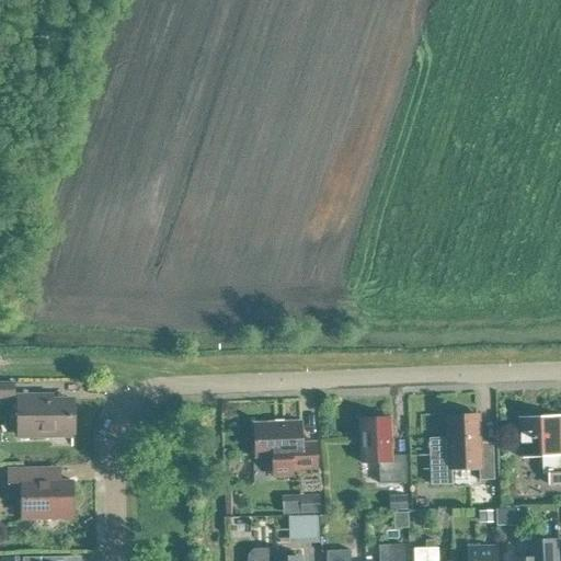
[(0,398),(13,398),(13,382),(0,382),(0,398)]
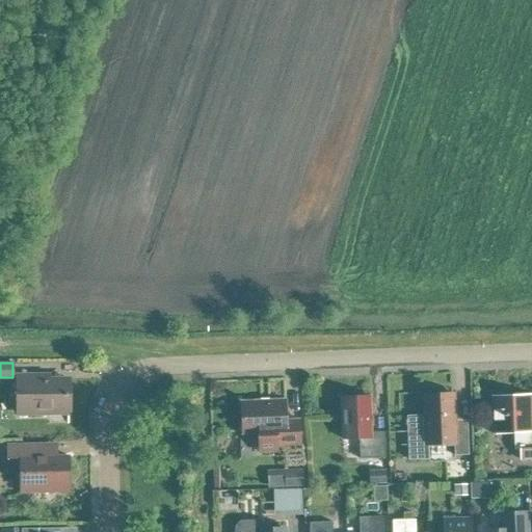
[(37,379),(37,375),(17,375),(18,415),(67,414),(67,424),(68,424),(67,379),(37,379)]
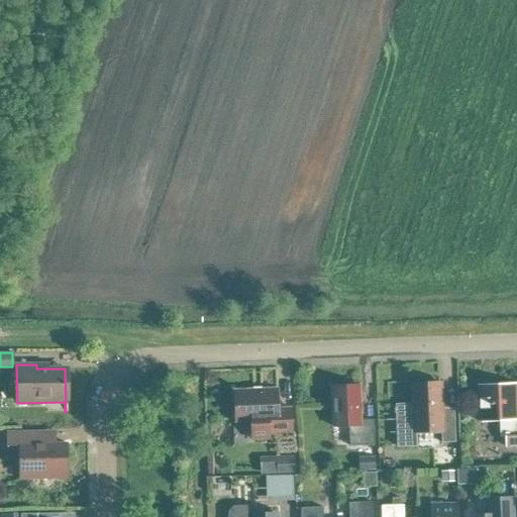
[(440,409),(438,382),(412,383),(412,404),(394,404),(394,409),(392,409),(393,413),(394,413),(395,447),(415,447),(414,432),(440,431),(440,442),(454,442),(453,408),(440,409)]
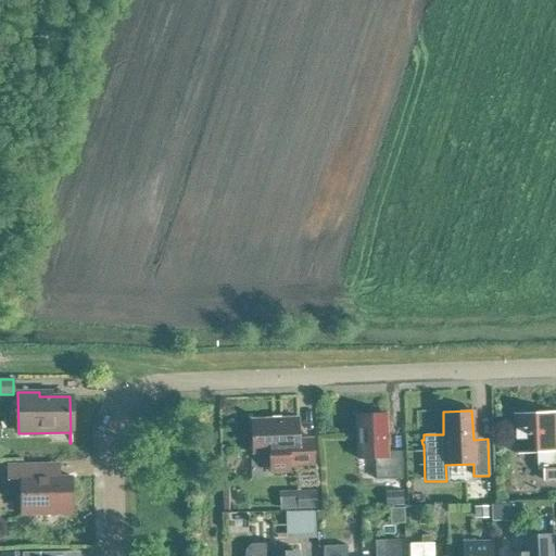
[(555,428),(554,428),(554,412),(513,414),(515,454),(535,453),(536,470),(541,470),(542,480),(555,479),(555,428)]
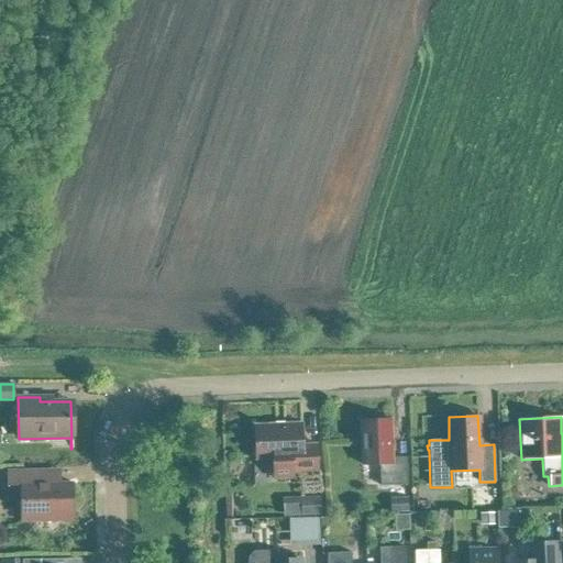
[(406,457),(392,457),(390,419),(360,420),(362,465),(379,464),(381,486),(407,485),(406,457)]
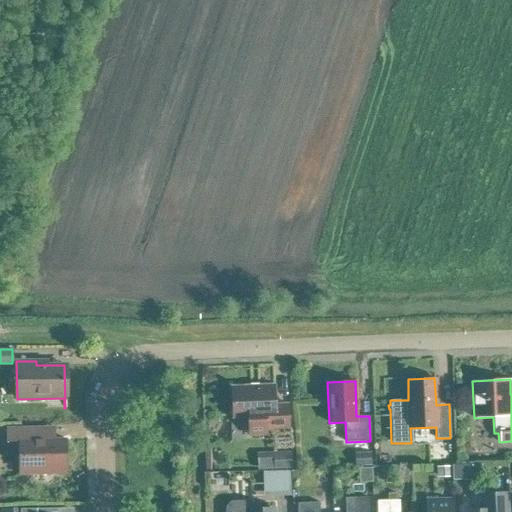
[(274,405),(273,385),(231,387),(232,418),(247,417),(248,436),(267,435),(267,429),(288,428),(287,404),(274,405)]
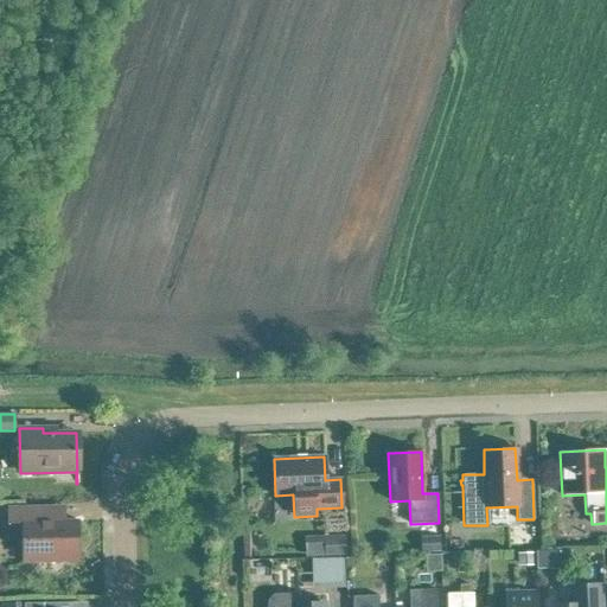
[(36,522),(34,508),(6,508),(7,524),(21,523),(21,562),(78,561),(78,521),(36,522)]
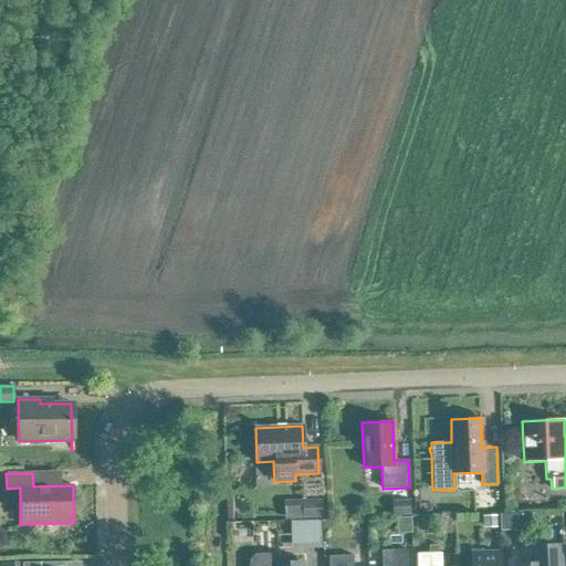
[(506,512),(506,496),(493,496),(493,512),(506,512)]
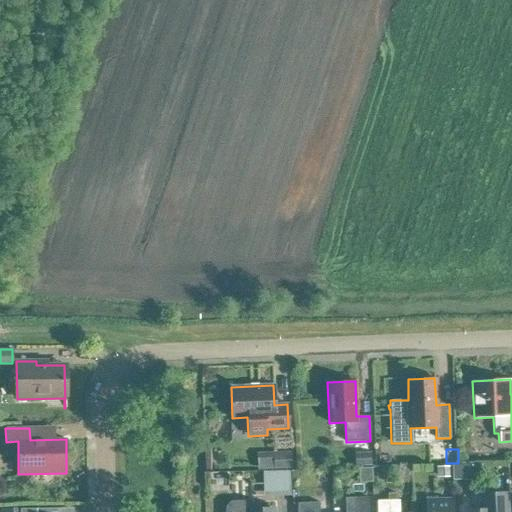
[(274,468),(291,467),(291,450),(273,451),(274,468)]
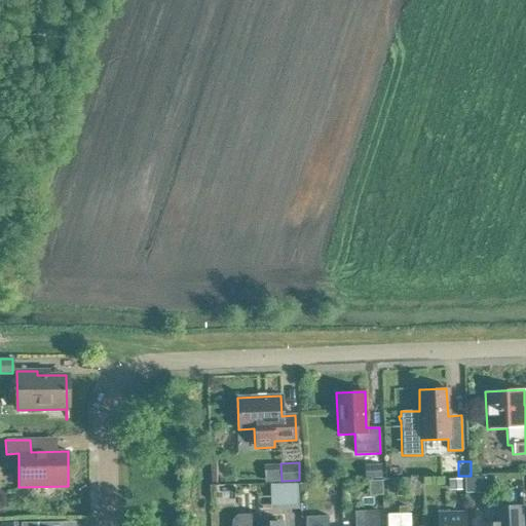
[(365,478),(382,477),(381,463),(365,464),(365,478)]
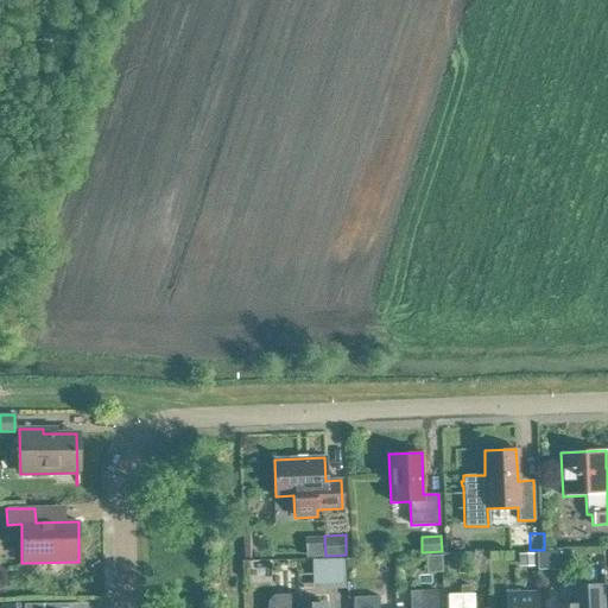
[(538,552),(538,570),(572,569),(571,551),(538,552)]
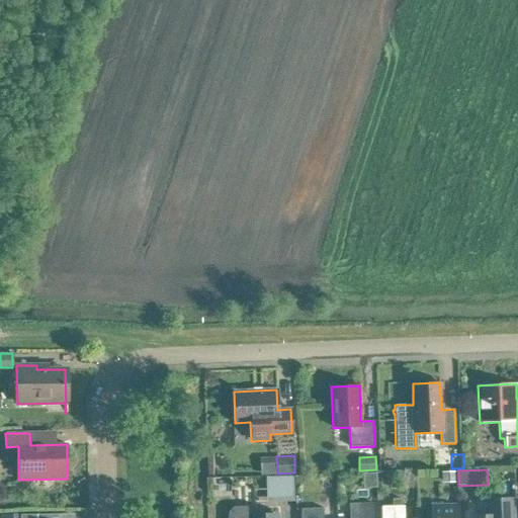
[(455,471),(442,471),(442,483),(455,482),(455,471)]
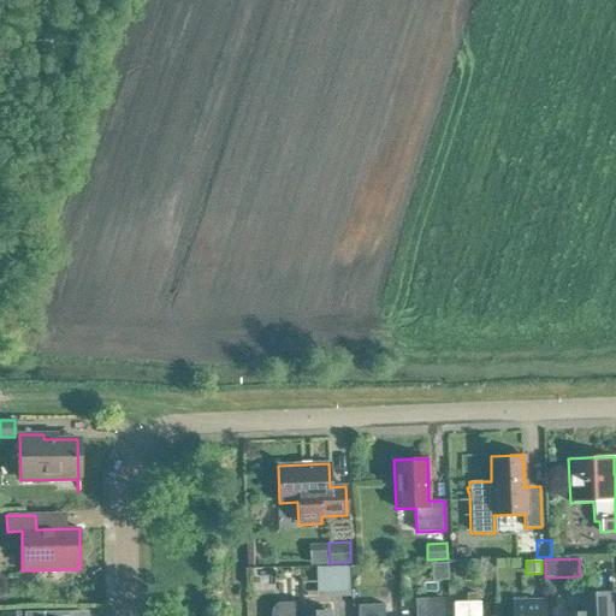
[(317,597),(350,596),(350,567),(317,567),(317,597)]
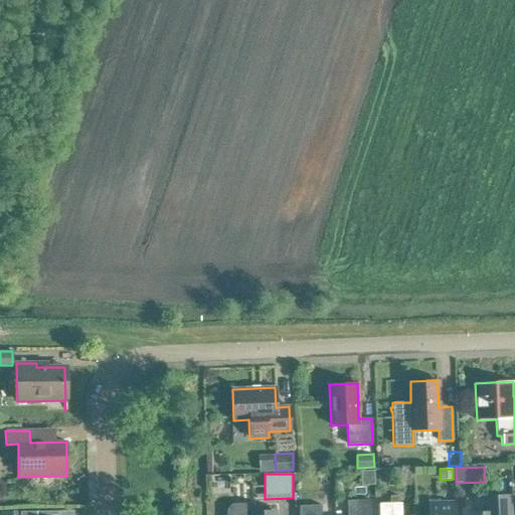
[(465,514),(510,514),(510,496),(483,496),(483,512),(465,513),(465,514)]
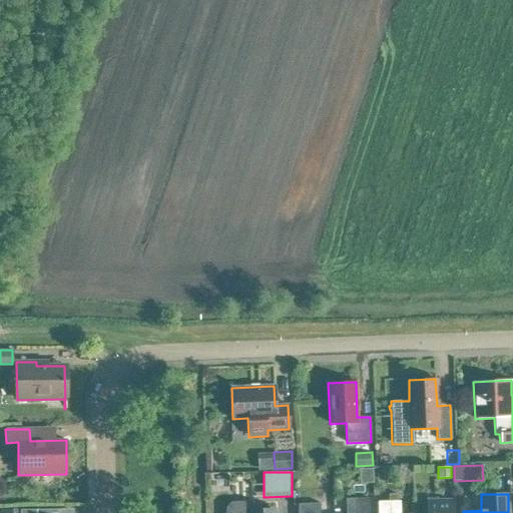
[(368,512),(368,498),(345,499),(345,512),(368,512)]
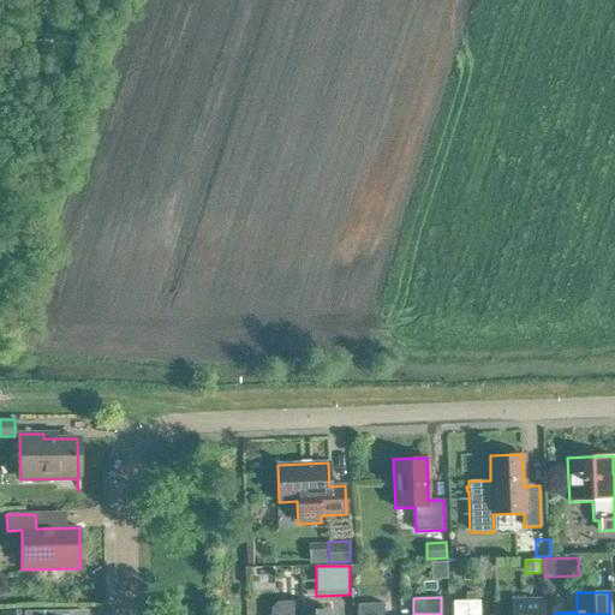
[(537,614),(537,599),(511,599),(511,614),(537,614)]
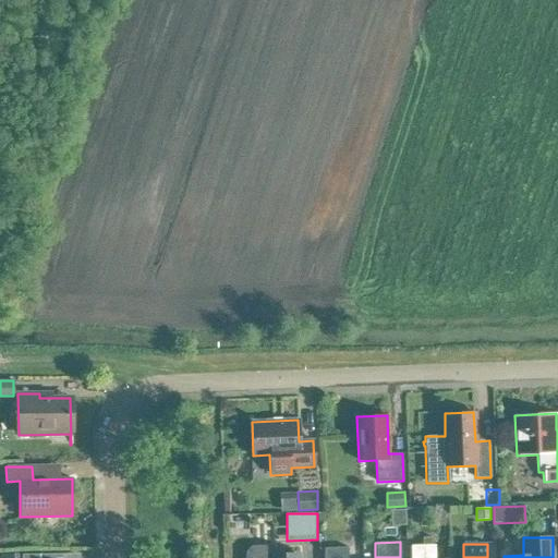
[(276,556),(275,545),(251,546),(245,552),(245,557),(296,557),(298,555),(276,556)]
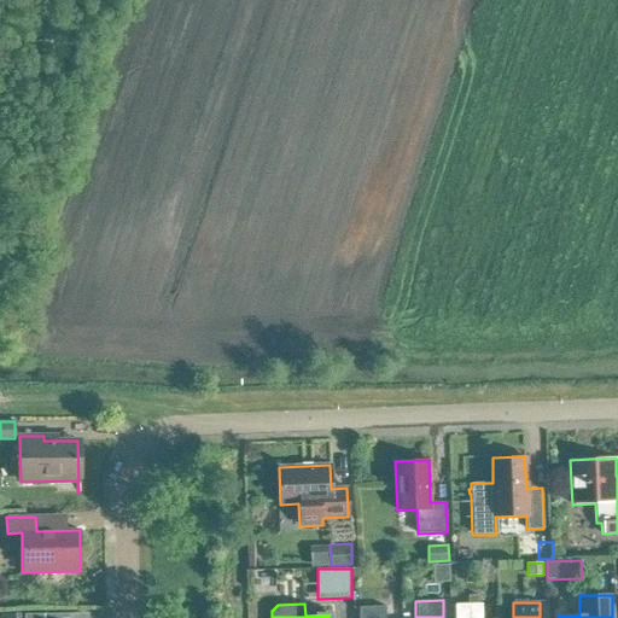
[(481,617),(481,604),(454,605),(454,617),(481,617)]
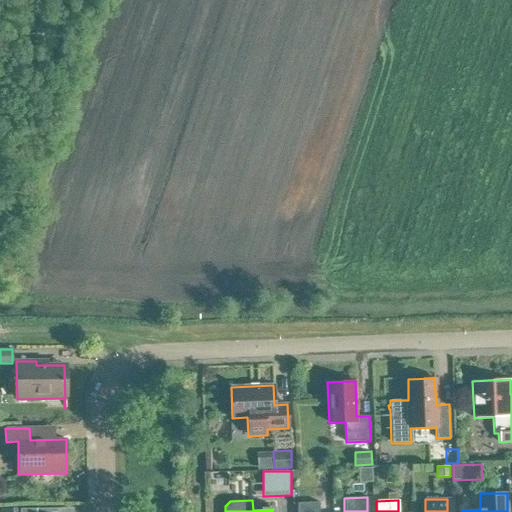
[(318,511),(319,502),(297,503),(296,511),(318,511)]
